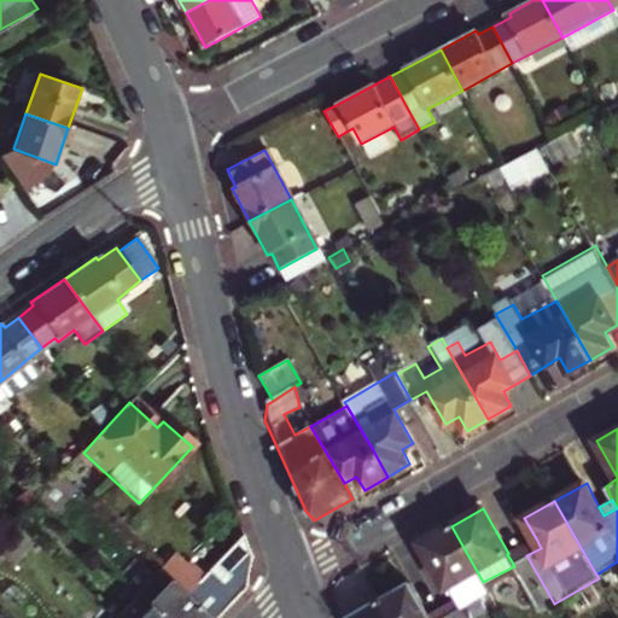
[(490,595),(483,582),(452,526),(420,543),(444,589),(448,588),(454,599),(460,608),(461,611),(490,595)]
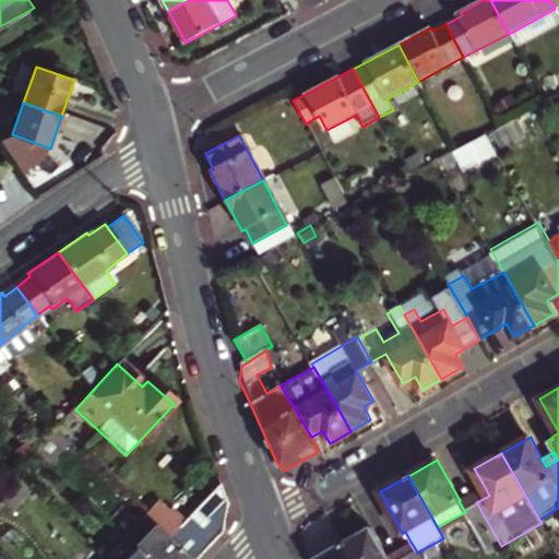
[(227,501),(221,484),(193,513),(187,521),(182,525),(170,537),(192,558),(197,558),(223,532),(227,501)]
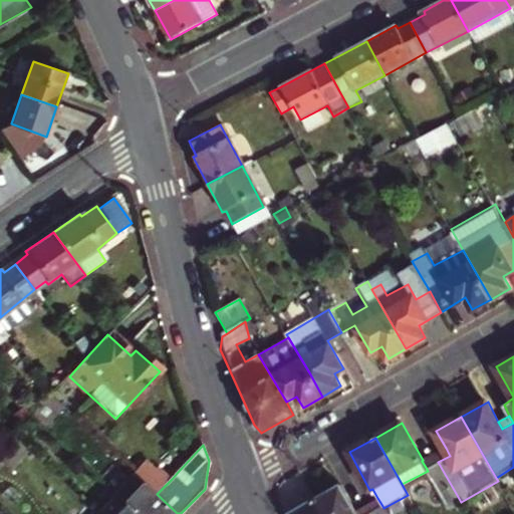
[(438,462),(450,456),(446,448),(434,455),(438,462)]
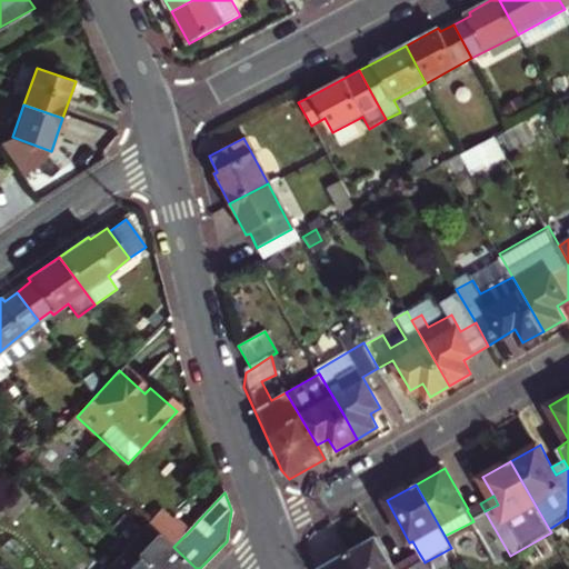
[(163,503),(147,521),(173,547),(186,535),(190,530),(163,503)]
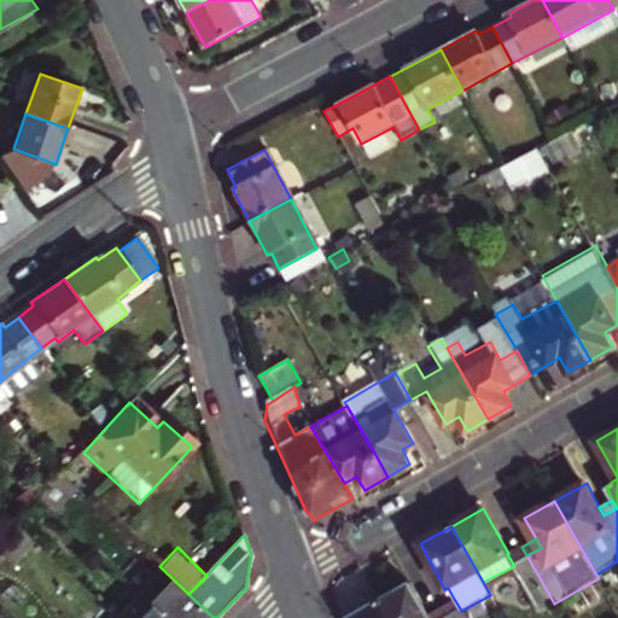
[(513,564),(526,555),(522,547),(508,553),(507,554),(513,564)]
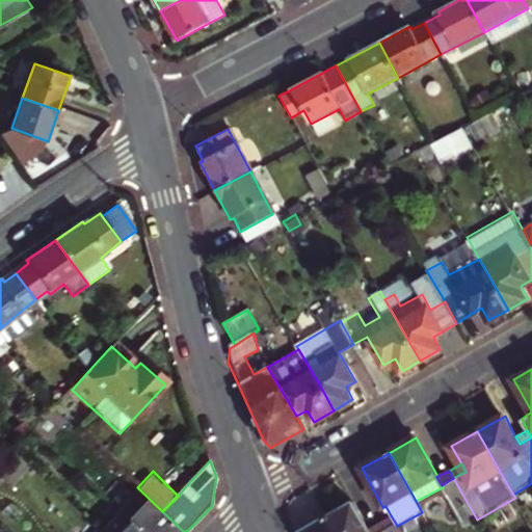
[(466,527),(477,520),(453,478),(442,485),(443,487),(466,527)]
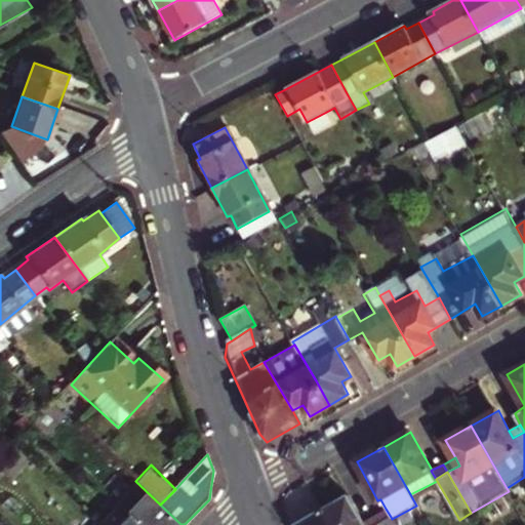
[(115,502),(128,515),(138,524),(180,524),(160,505),(135,481),(115,502)]
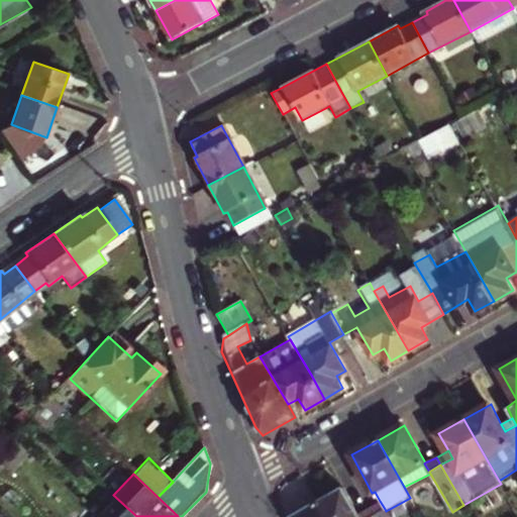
[(373,516),(370,516),(359,516),(357,513),(344,488),(317,504),(324,516),(373,516)]
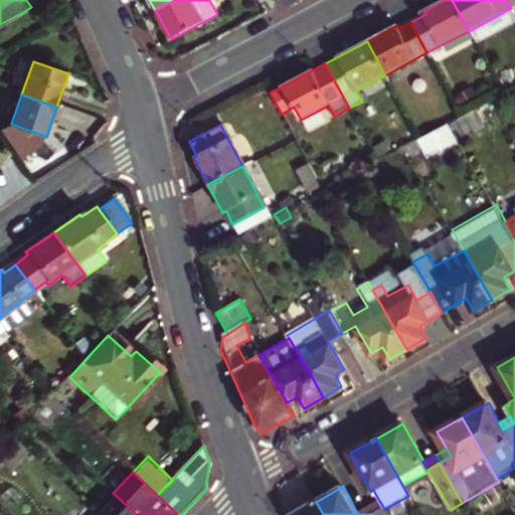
[(371,514),(383,507),(378,499),(366,505),(371,514)]
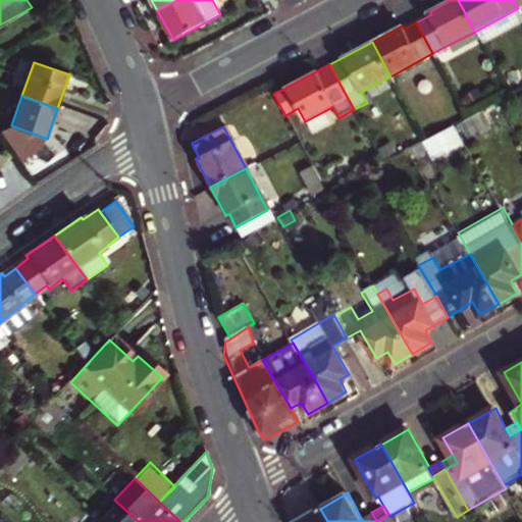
[(327,521),(320,509),(297,521),(327,521)]
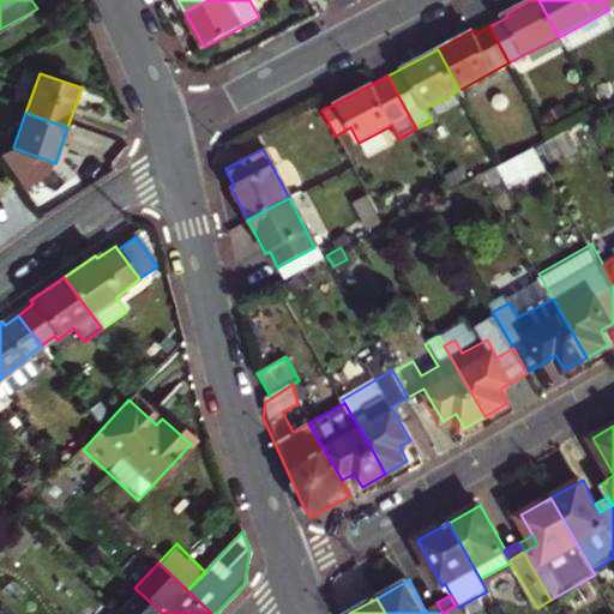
[(162,613),(150,602),(138,613),(162,613)]
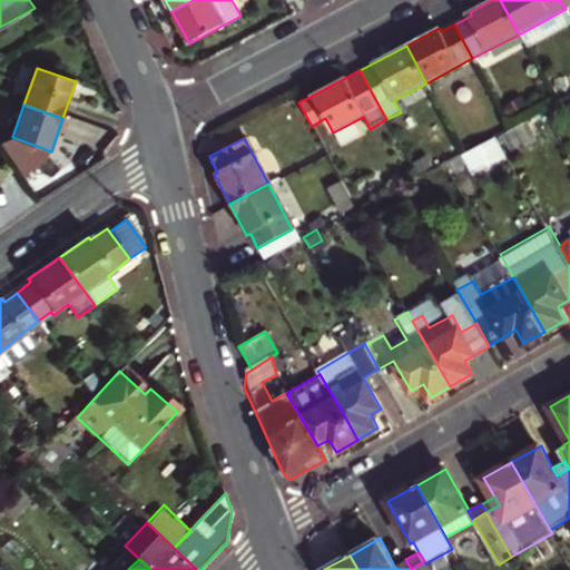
[(396,569),(408,569),(411,569),(405,559),(394,566),(396,569)]
